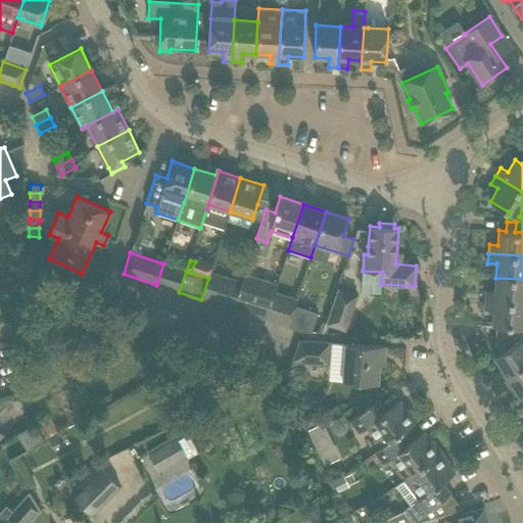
[(186,271),(163,264),(156,285),(179,292),(186,271)]
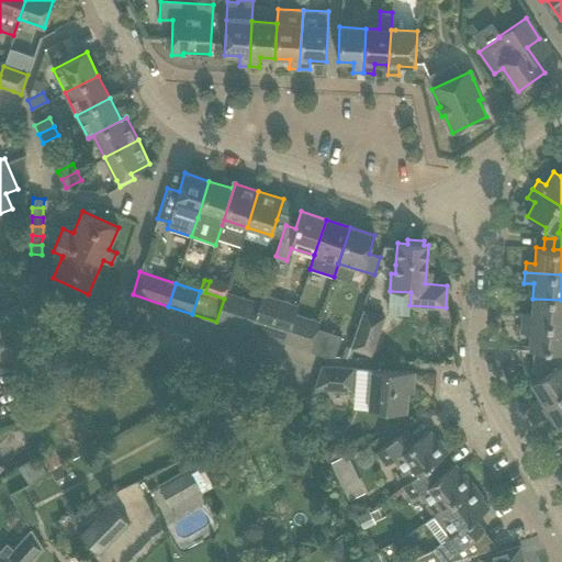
[(227,291),(224,299),(216,322),(250,333),(261,302),(227,291)]
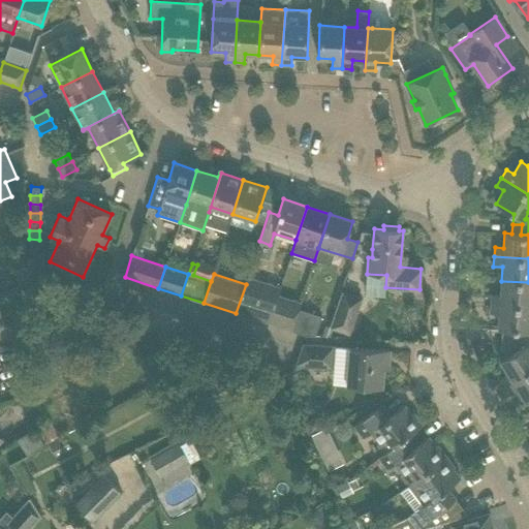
[(269,323),(277,294),(280,286),(248,277),(246,284),(236,313),(254,319),(269,323)]
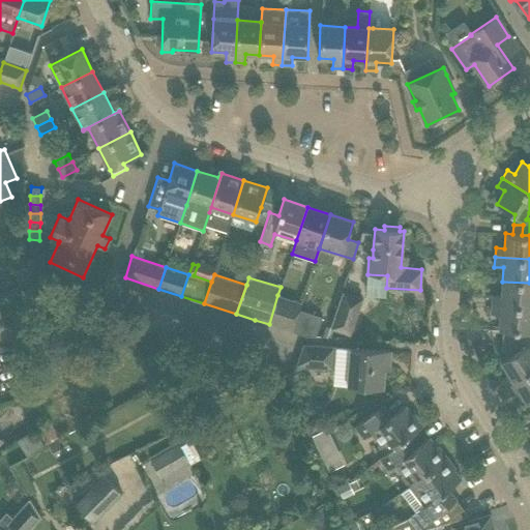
[(529,306),(529,283),(502,282),(501,295),(492,295),(492,304),(529,306)]
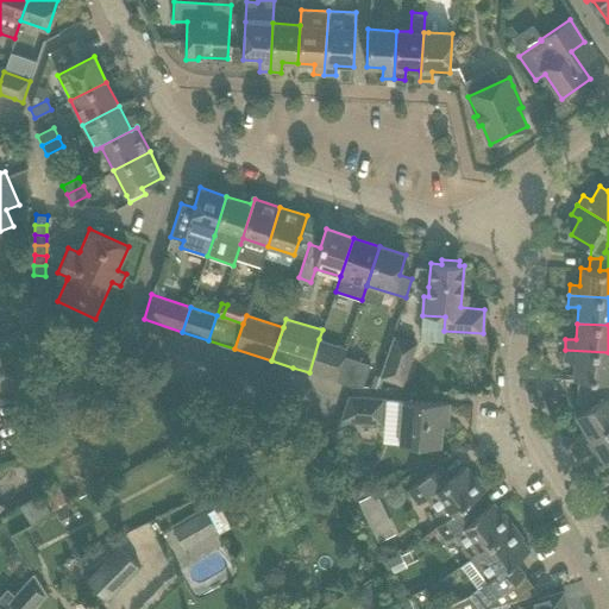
[(394,334),(380,377),(403,385),(418,343),(394,334)]
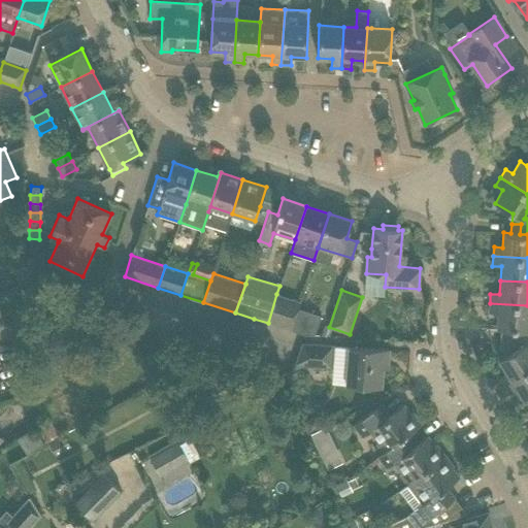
[(291,330),(298,308),(300,302),(276,294),(268,323),(283,328),(284,325),(291,327),(290,330),(291,330)]
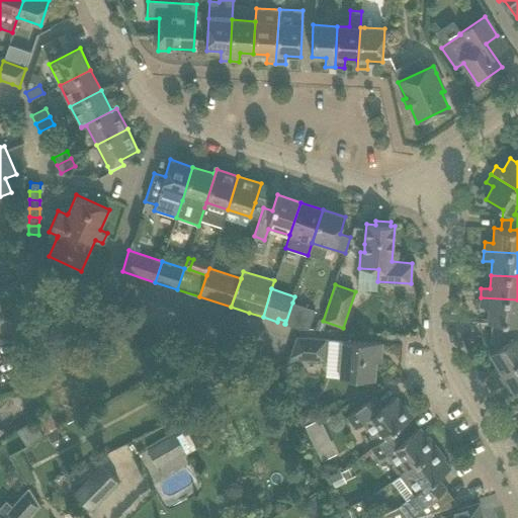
[(517,324),(517,299),(481,297),(480,307),(489,308),(488,322),(492,322),(505,323),(513,324),(517,324)]
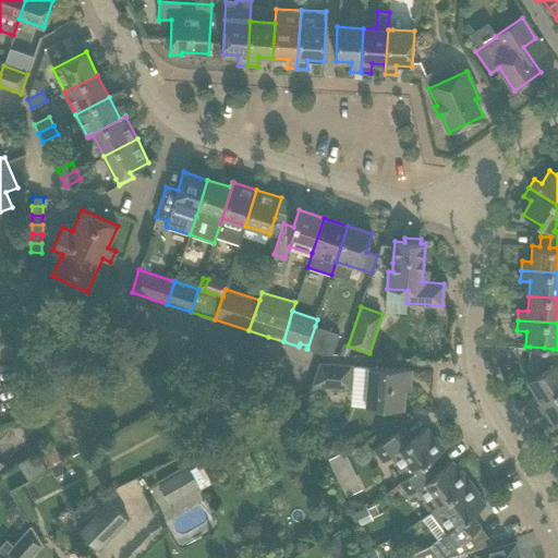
[(332,353),(339,335),(315,326),(307,349),(323,354),(332,354),(332,353)]
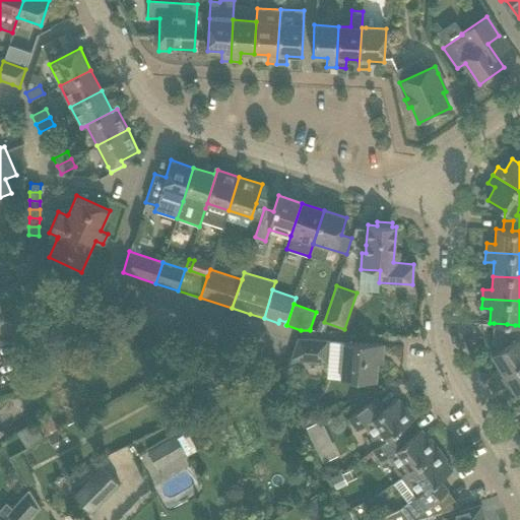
[(519,365),(519,339),(519,337),(514,340),(515,325),(507,324),(494,323),(493,341),(498,350),(491,354),(499,367),(492,372),(497,380),(519,365)]
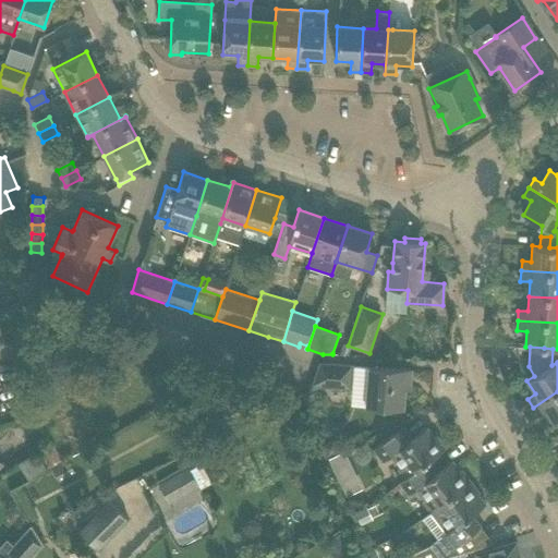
[(319,363),(312,386),(334,387),(350,388),(352,366),(352,365),(319,363)]
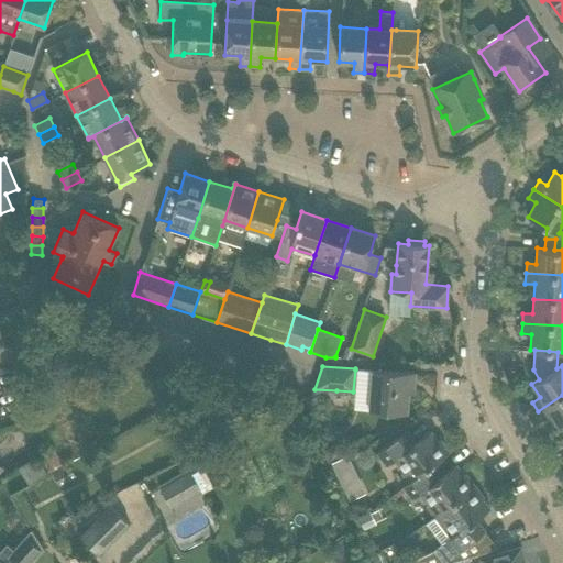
[(371,392),(370,410),(385,411),(407,412),(408,394),(414,394),(415,373),(372,370),(371,392)]
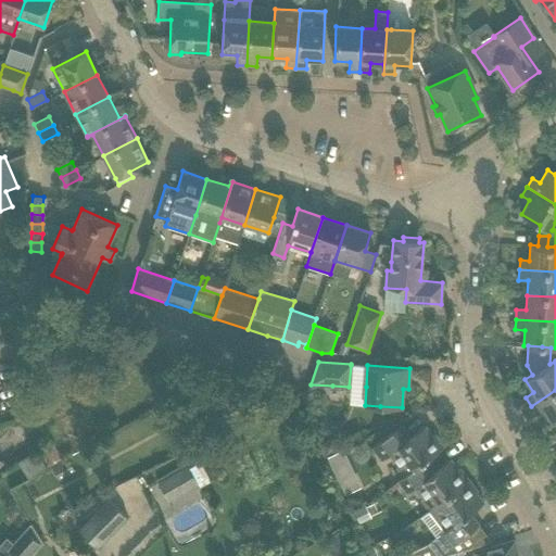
[(555,390),(531,406),(536,415),(544,409),(553,422),(555,420),(555,390)]
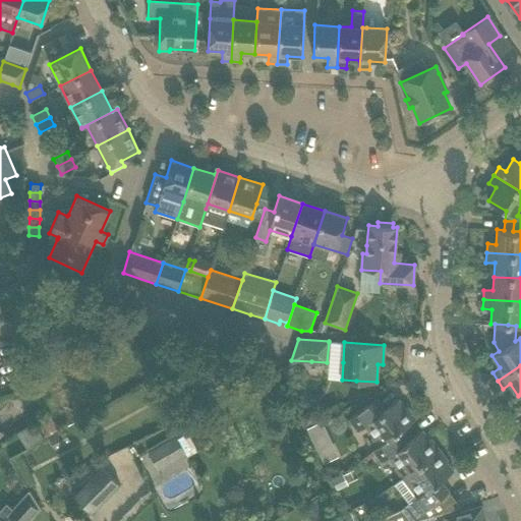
[(371,438),(378,446),(378,447),(402,428),(402,429),(415,419),(407,407),(405,408),(398,399),(381,412),(372,401),(349,419),(358,431),(365,425),(373,437),(371,438)]
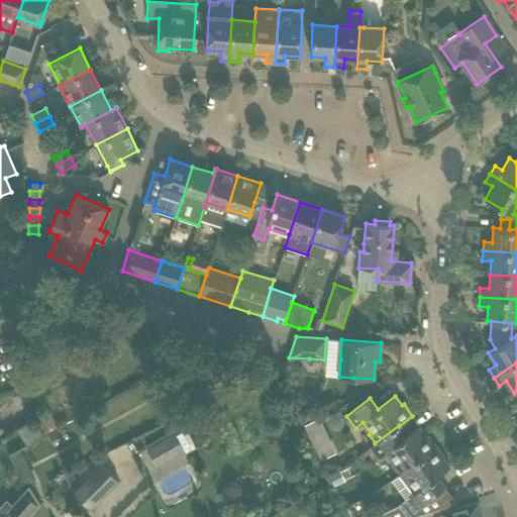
[(310,407),(299,412),(304,423),(315,418),(310,407)]
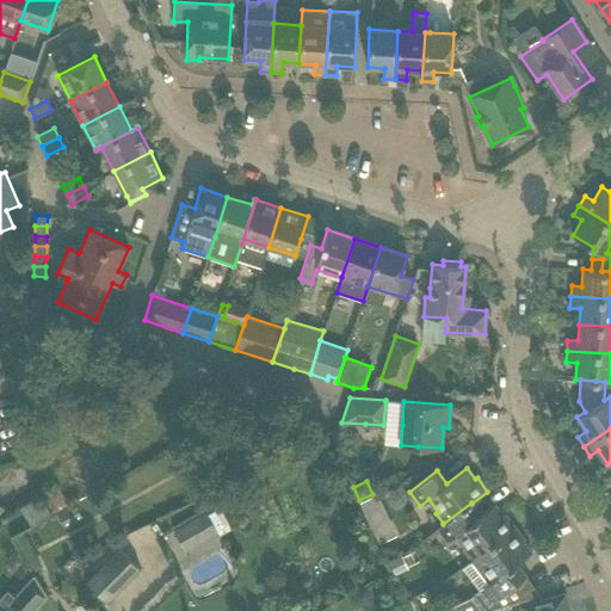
[(377,494),(359,503),(380,543),(397,535),(377,494)]
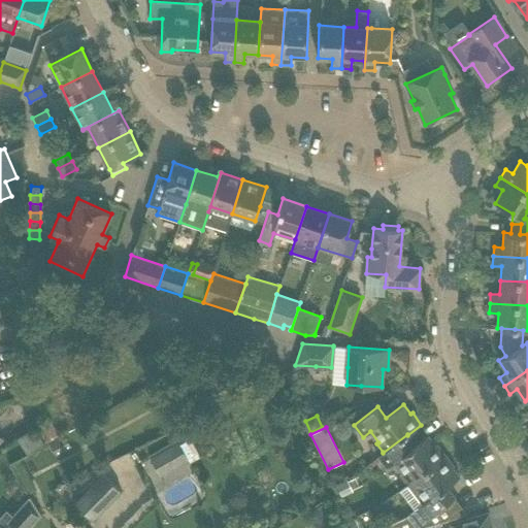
[(27,451),(43,444),(37,428),(21,434),(27,451)]
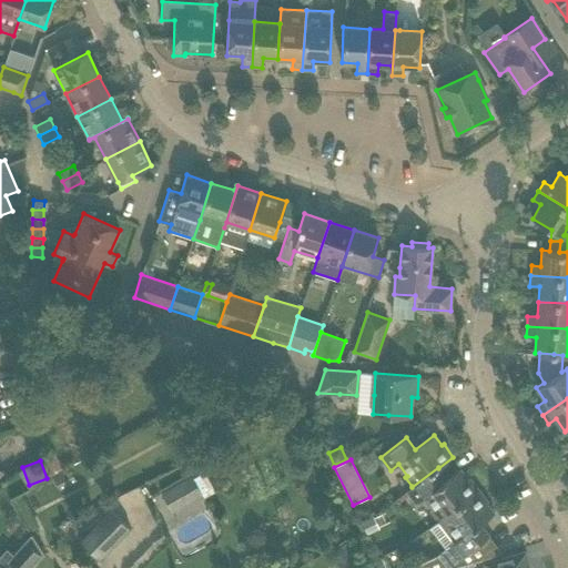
[(173,511),(216,488),(205,467),(162,489),(173,511)]
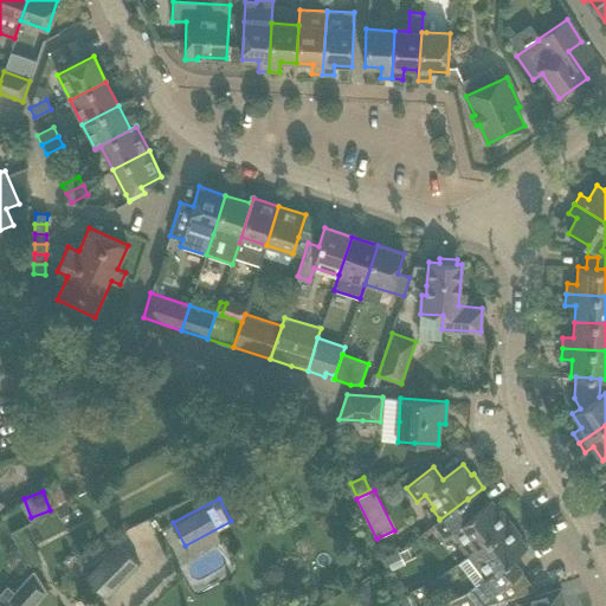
[(462,504),(468,500),(468,498),(439,520),(439,519),(433,523),(444,537),(452,532),(462,543),(459,546),(468,556),(510,523),(501,510),(500,511),(491,501),(471,516),(462,504)]
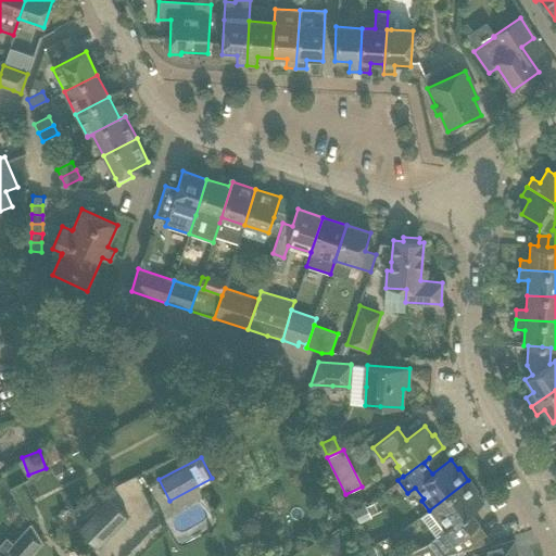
[(429,510),(420,517),(436,538),(427,544),(437,555),(438,555),(471,547),(492,542),(470,513),(483,503),(476,493),(478,492),(468,480),(429,510)]
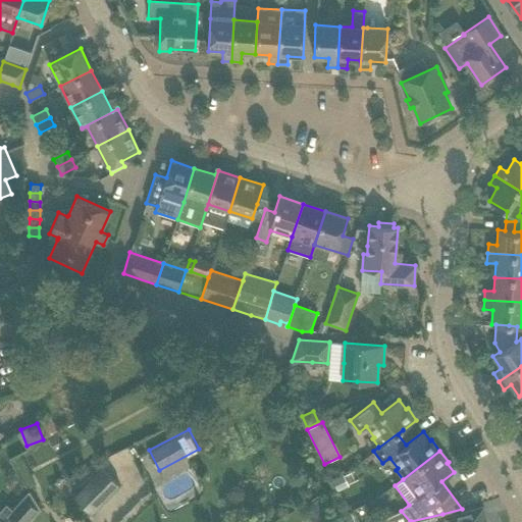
[(93,477),(73,499),(92,516),(112,496),(93,477)]
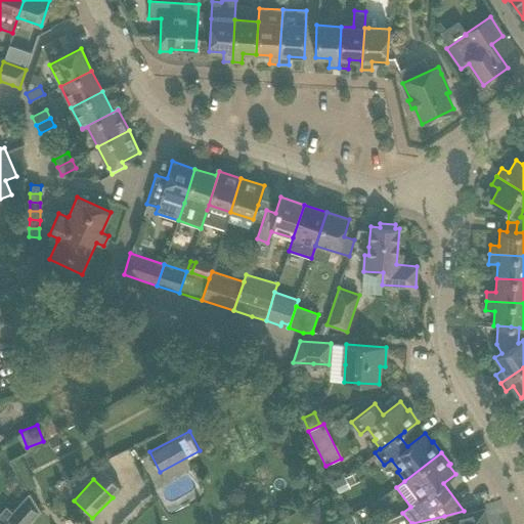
[(3,521),(0,517),(0,523),(27,523),(40,511),(29,493),(3,521)]
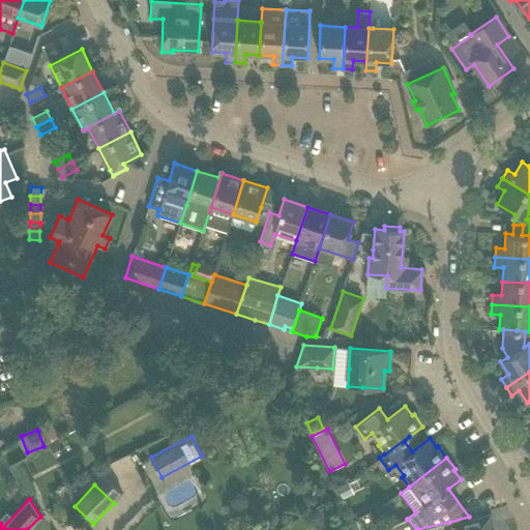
[(324,506),(312,513),(321,529),(323,529),(334,523),(324,506)]
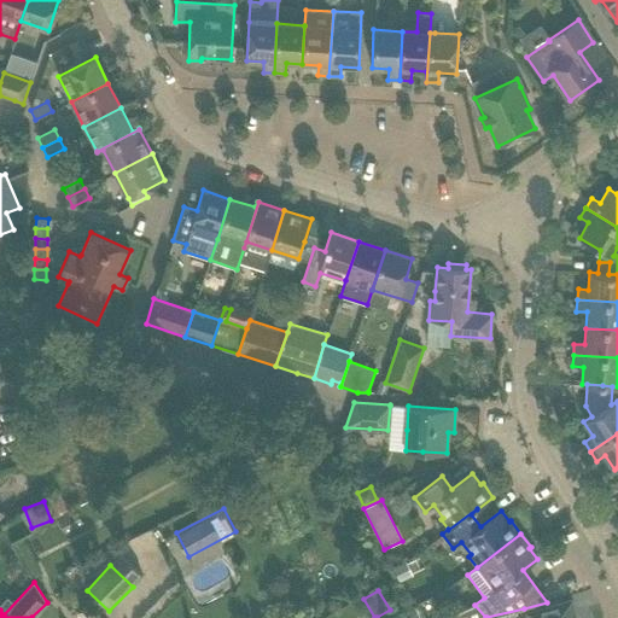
[(528,617),(575,617),(571,601),(548,607),(526,613),(528,617)]
